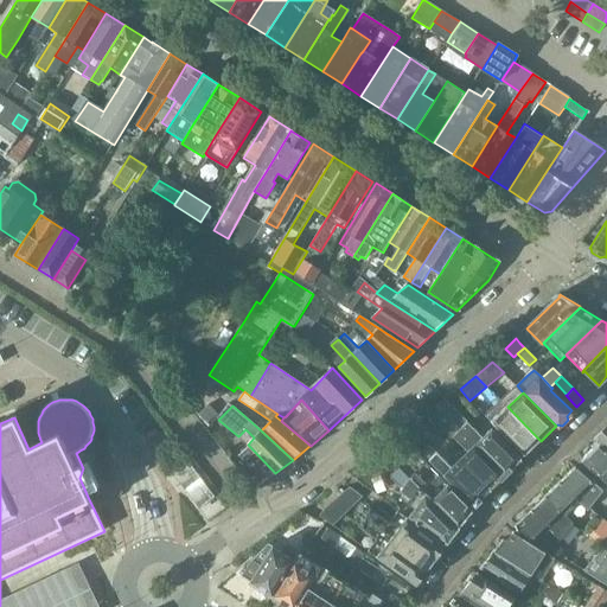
[(541,441),(508,407),(491,422),(525,457),(541,441)]
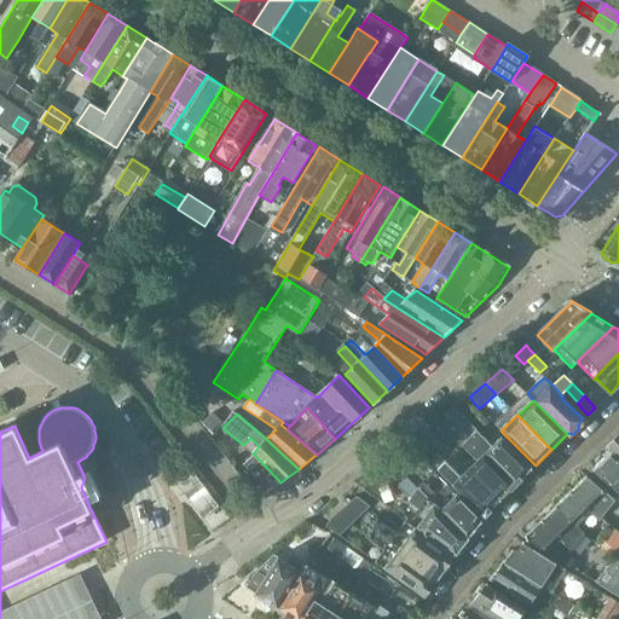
[(476,431),(469,438),(518,485),(522,480),(521,479),(532,468),(502,438),(492,446),(476,431)]
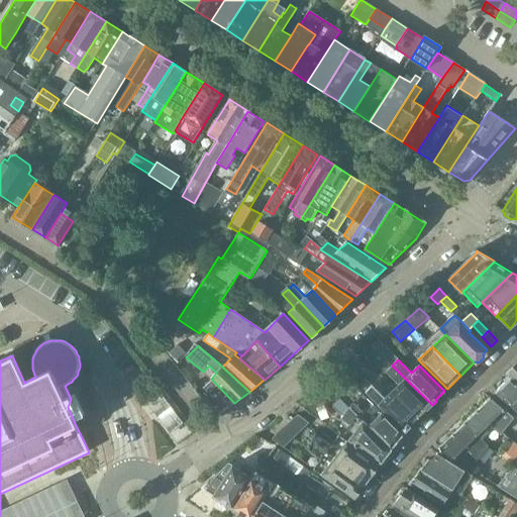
[(516,363),(506,375),(510,379),(516,384),(516,363)]
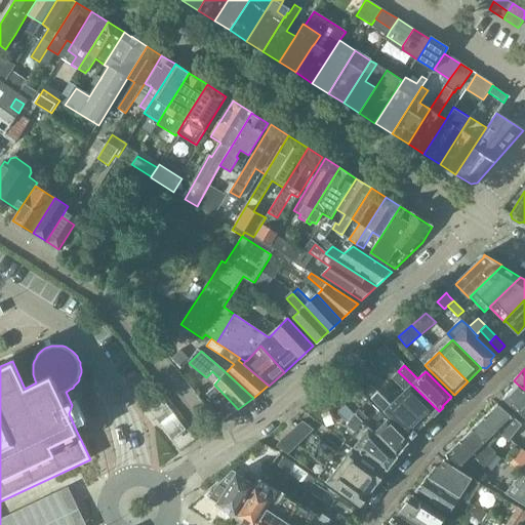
[(398,371),(393,377),(405,391),(398,398),(425,423),(434,415),(434,416),(439,411),(398,371)]
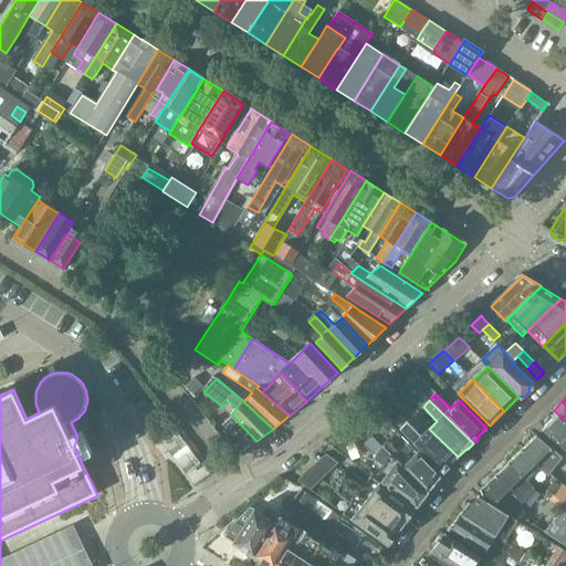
[(565,420),(558,415),(543,429),(565,449),(565,420)]
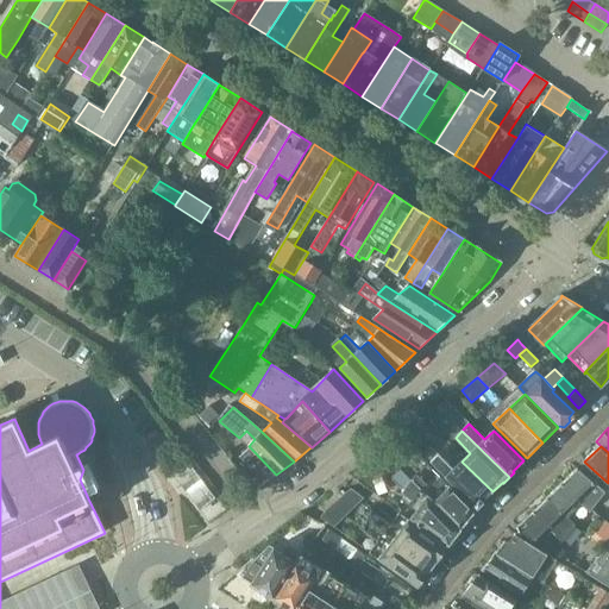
[(438,454),(431,463),(477,508),(483,503),(482,502),(493,491),(462,462),(453,470),(438,454)]
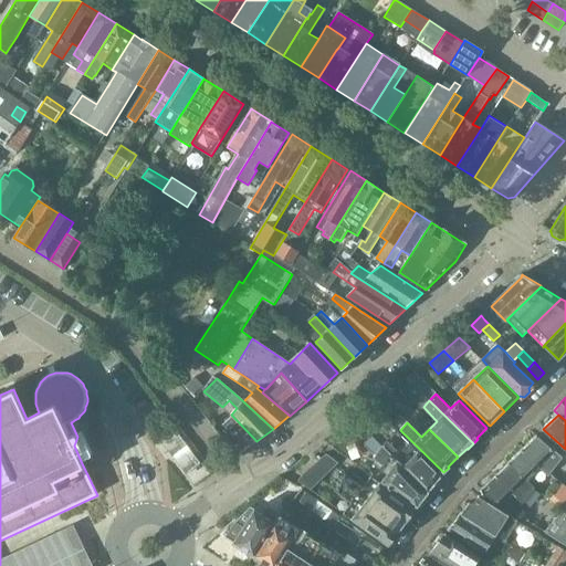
[(536,436),(509,462),(522,479),(525,475),(535,464),(548,477),(562,458),(536,436)]
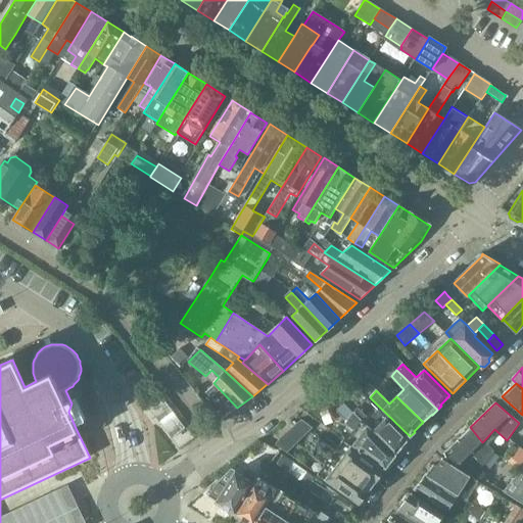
[(360,435),(351,446),(384,470),(395,455),(353,414),(344,405),(337,412),(348,421),(345,425),(360,435)]
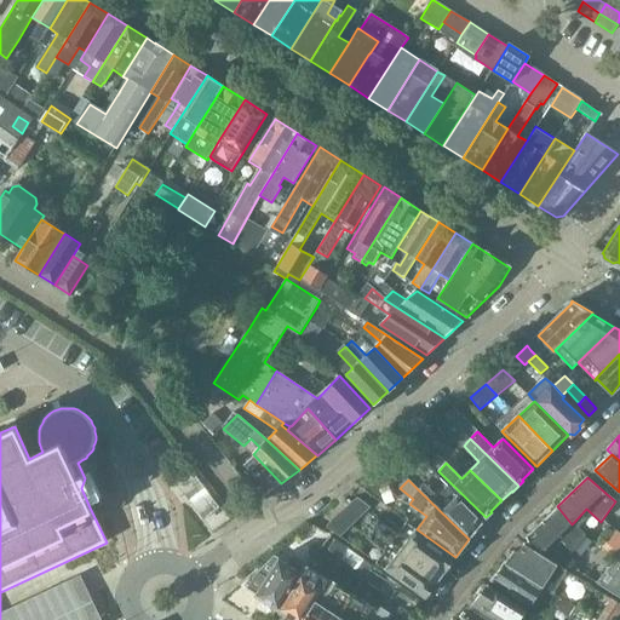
[(425,484),(419,491),(469,539),(483,521),(448,486),(437,498),(425,484)]
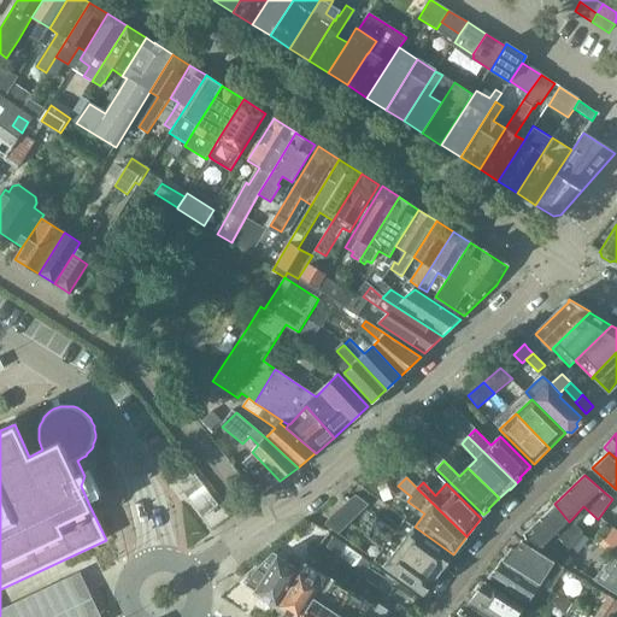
[(362,512),(369,505),(359,498),(356,495),(347,503),(362,512)]
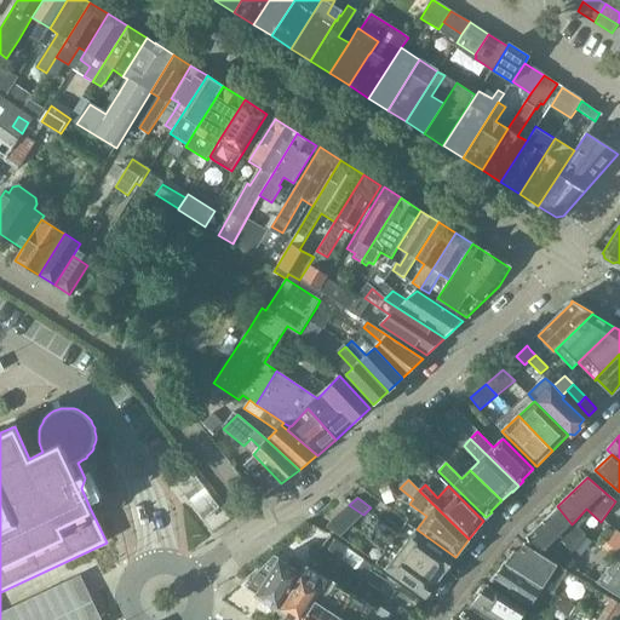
[(349,505),(340,512),(356,522),(363,515),(349,505)]
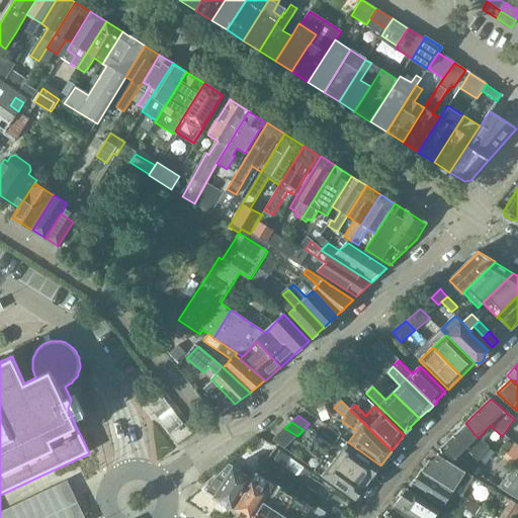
[(478,438),(465,423),(439,448),(441,451),(470,470),(489,447),(481,435),(478,438)]
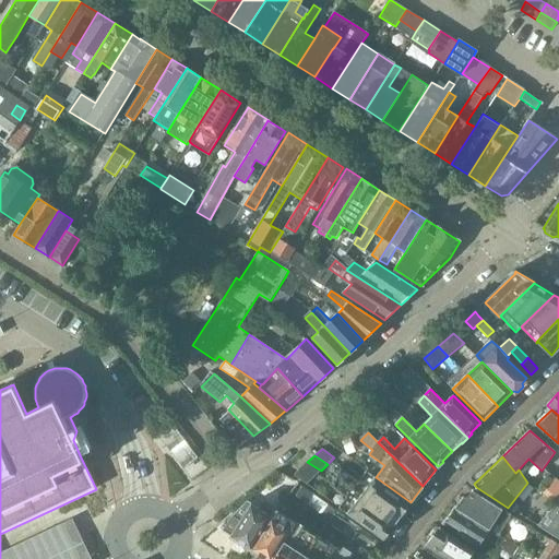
[(321,471),(307,462),(300,467),(314,477),(321,471)]
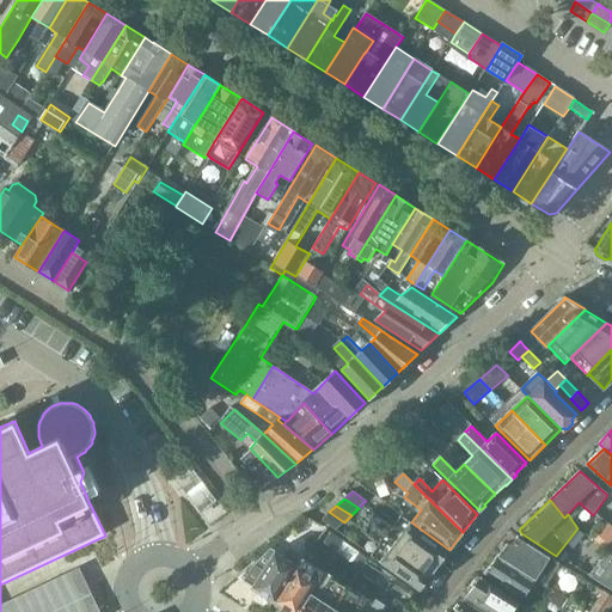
[(344,522),(329,512),(323,520),(336,531),(344,522)]
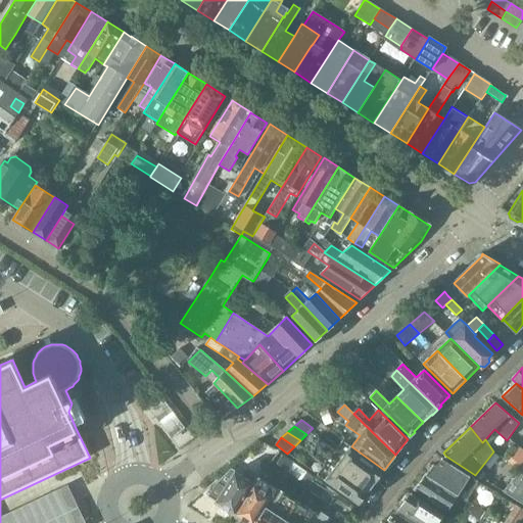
[(320,440),(315,446),(371,487),(384,470),(351,446),(343,441),(336,452),(320,440)]
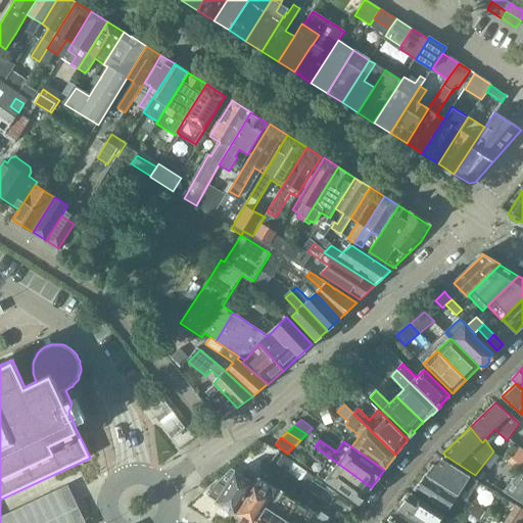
[(315,446),(311,454),(326,465),(318,475),(358,505),(371,487),(331,458),(315,446)]
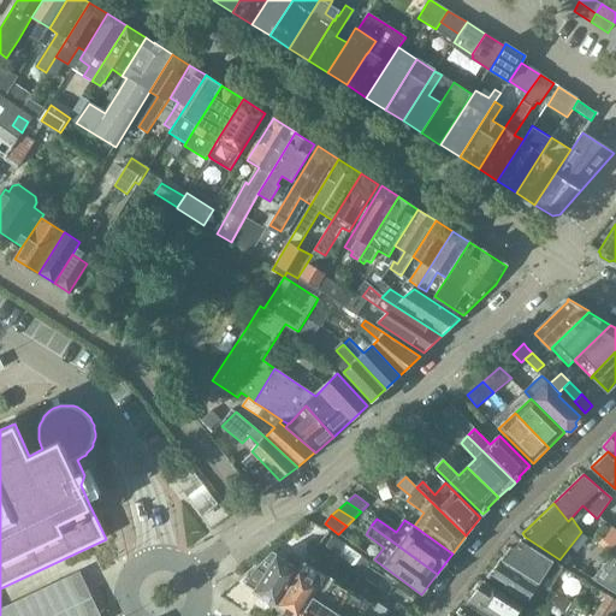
[(343,549),(347,544),(333,535),(326,545),(326,546),(339,555),(343,549)]
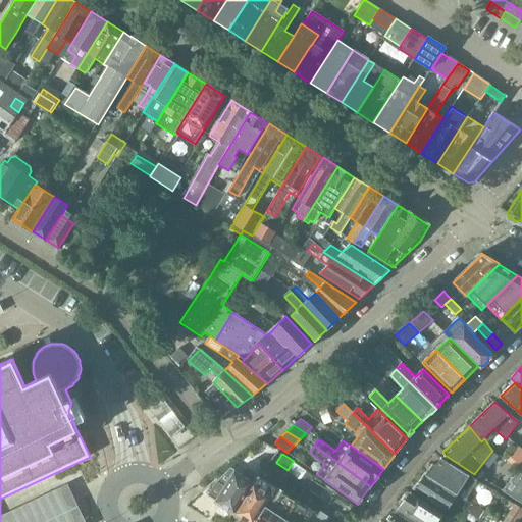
[(434,463),(425,474),(466,500),(476,484),(474,483),(476,480),(441,458),(436,465),(434,463)]
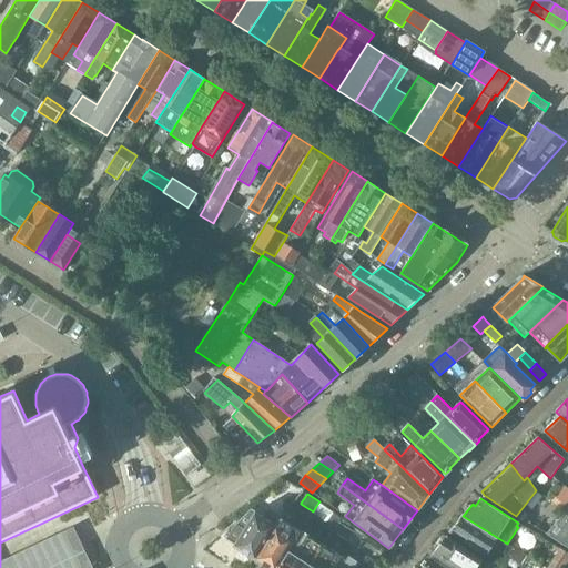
[(567,506),(546,535),(567,548),(567,506)]
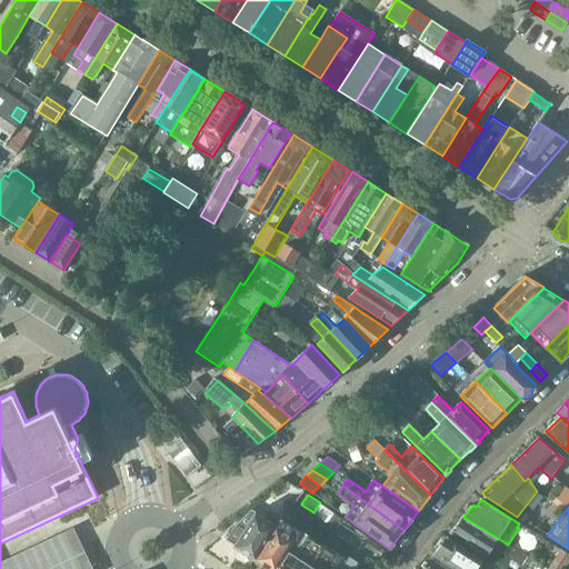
[(282,517),(269,509),(263,518),(256,512),(245,530),(237,526),(227,540),(235,546),(233,547),(255,560),(282,517)]
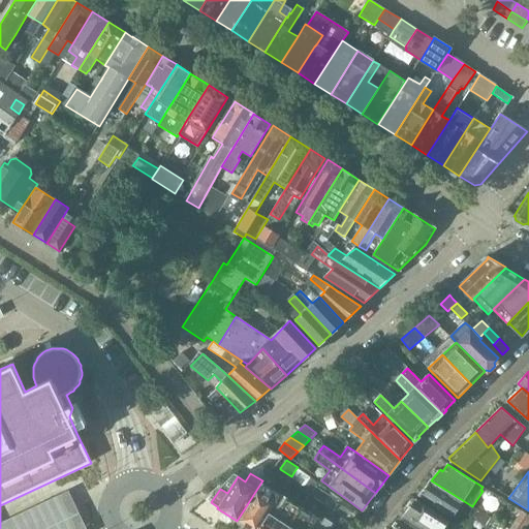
[(237,521),(250,528),(257,528),(280,494),(270,488),(273,484),(265,477),(262,480),(237,521)]
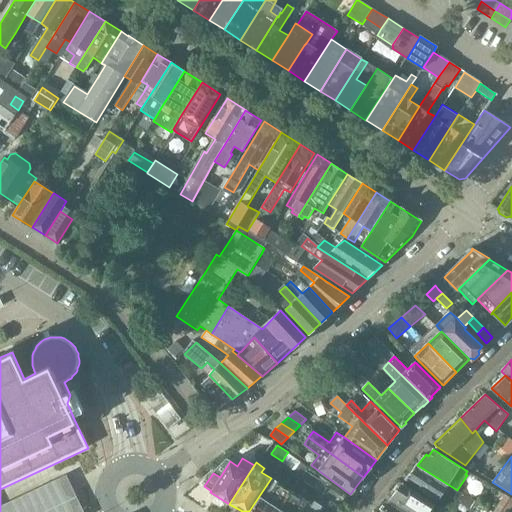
[(457,490),(417,465),(406,480),(433,498),(439,490),(453,499),(458,491),(457,490)]
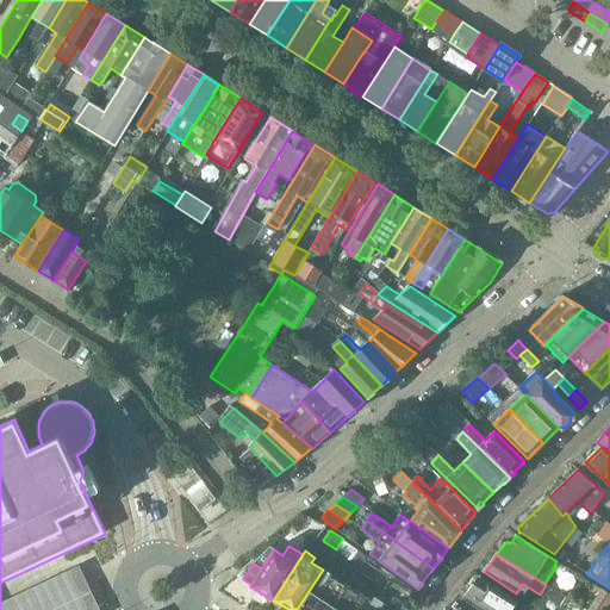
[(0,609),(99,609),(79,566),(0,603),(0,609)]
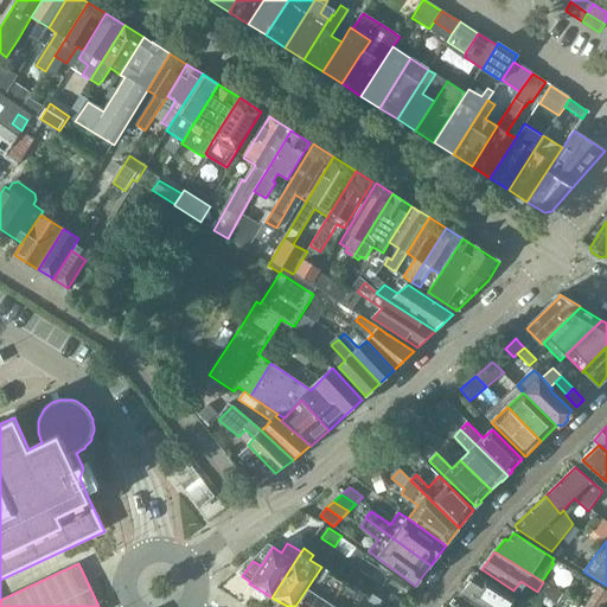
[(295,606),(330,606),(346,583),(321,567),(295,606)]
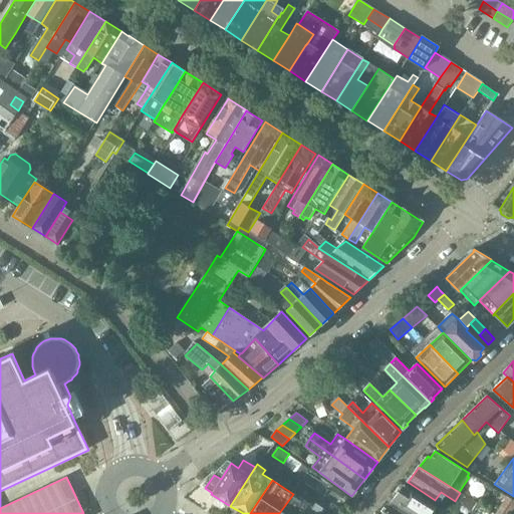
[(405,486),(393,502),(411,513),(429,513),(436,506),(405,486)]
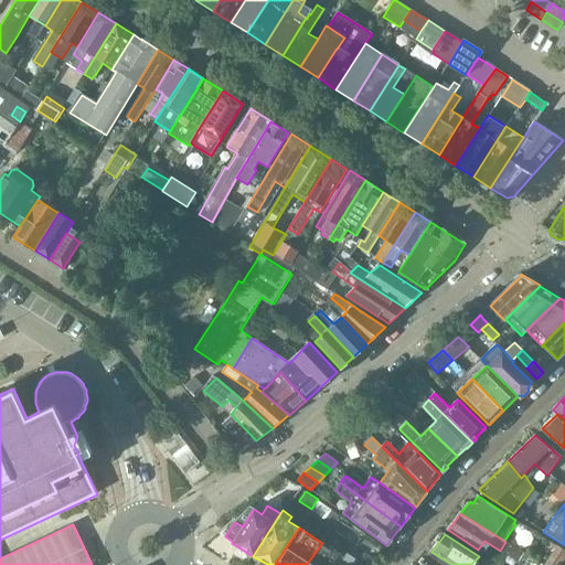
[(344,556),(338,564),(350,564),(363,545),(354,540),(344,556)]
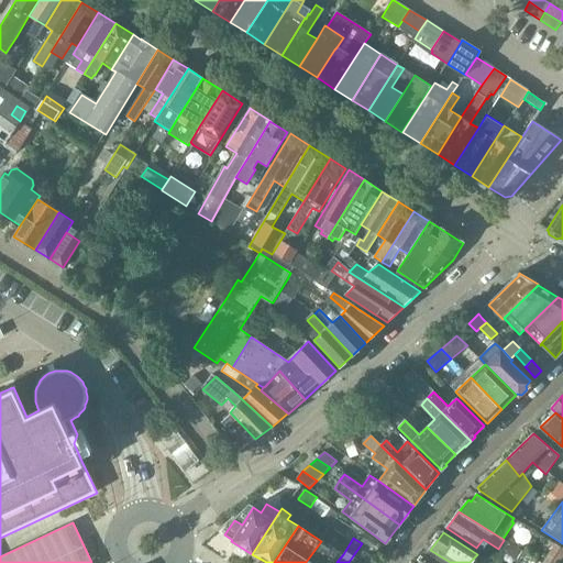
[(321,541),(306,562),(337,562),(343,554),(321,541)]
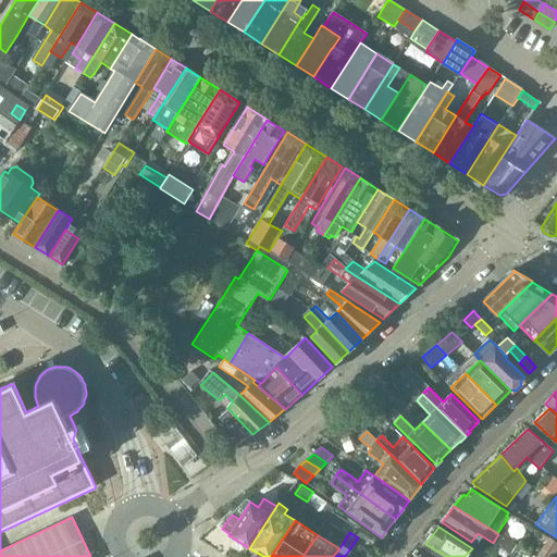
[(415,556),(445,556),(425,544),(415,556)]
